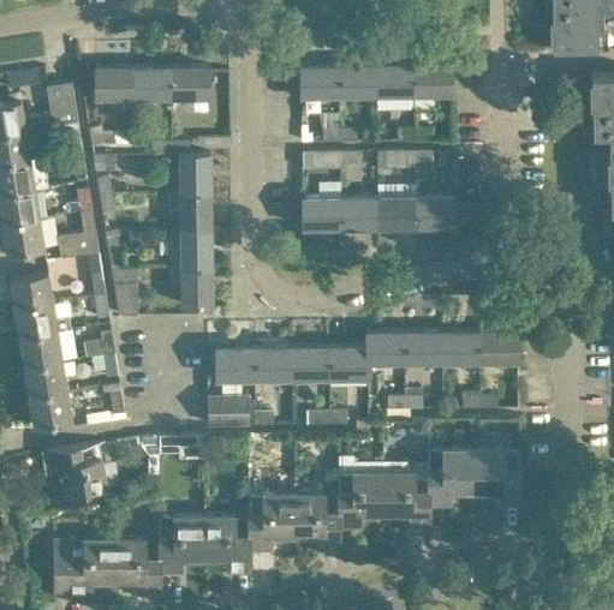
[(613,0),(553,0),(554,52),(609,51),(609,49),(604,49),(604,12),(613,11),(613,0)]
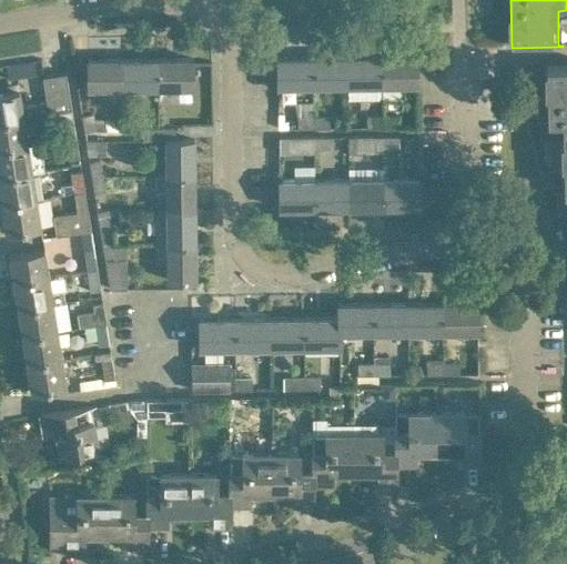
[(383,59),(348,60),(348,89),(383,88),(383,59)]
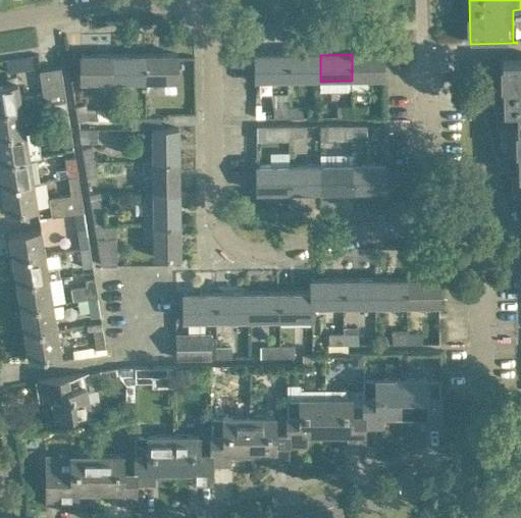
[(362,94),(369,88),(369,81),(384,81),(384,54),(352,54),(352,81),(352,94),(362,94)]
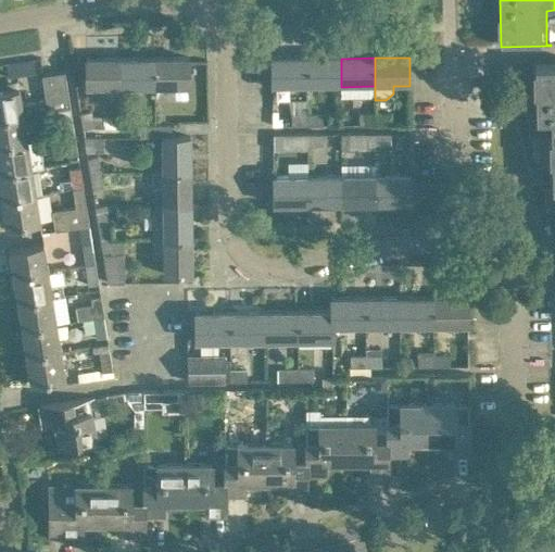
[(273,87),(307,87),(306,59),(273,59),(273,87)]
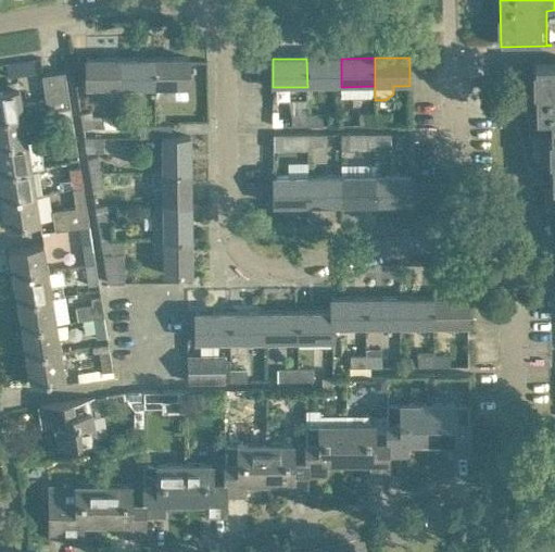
[(341,87),(341,59),(306,59),(307,87),(341,87)]
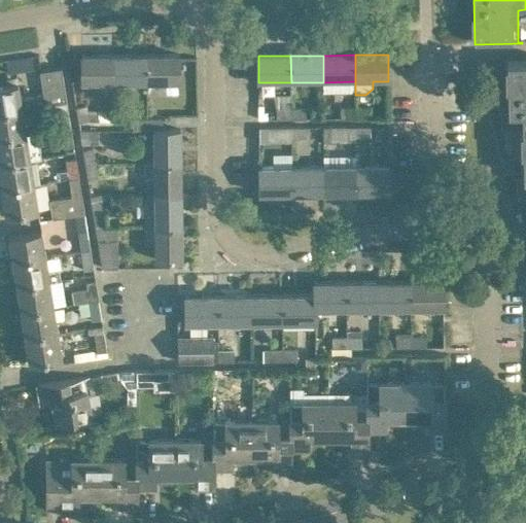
[(180,83),(180,57),(147,58),(147,84),(180,83)]
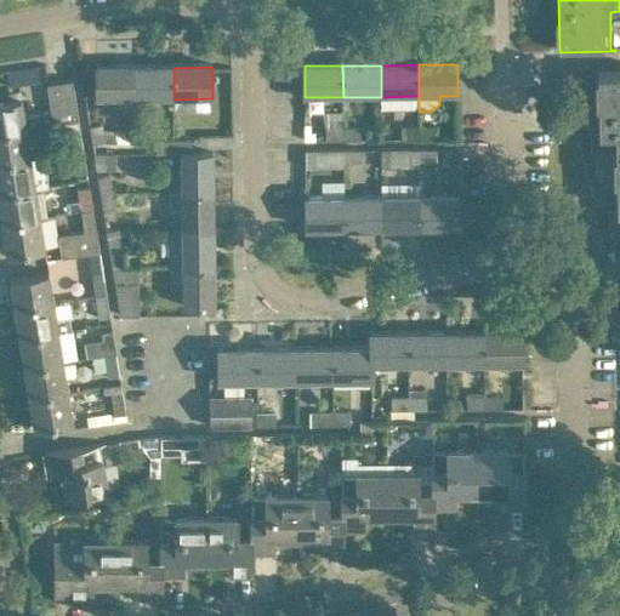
[(97,69),(97,100),(136,100),(136,68),(97,69)]
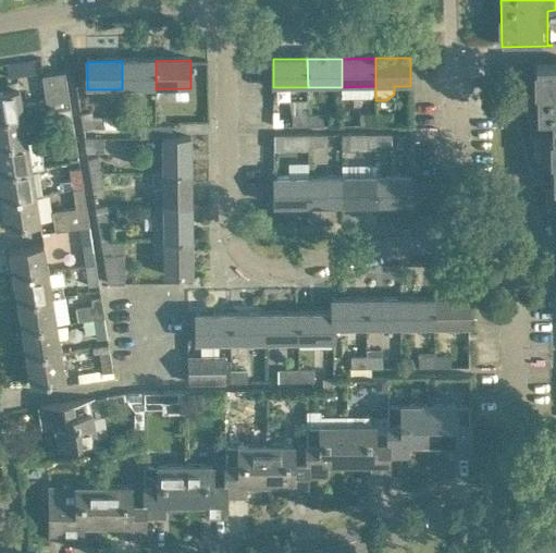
[(122,89),(156,89),(156,61),(122,61),(122,89)]
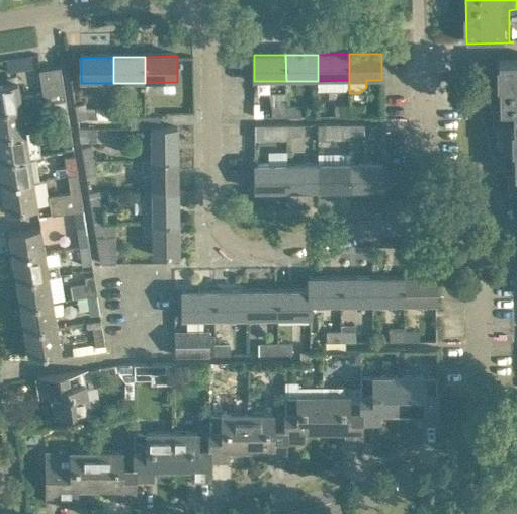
[(505,172),(515,172),(515,177),(508,177),(508,194),(516,193),(516,62),(499,63),(499,90),(490,91),(490,107),(500,106),(500,112),(493,112),(493,130),(514,130),(514,155),(505,156),(505,172)]
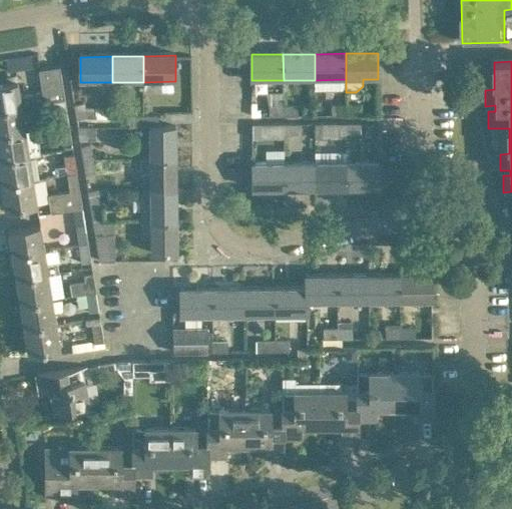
[(0,113),(22,110),(49,106),(64,104),(59,68),(38,72),(41,94),(20,98),(18,83),(0,86),(0,113)]
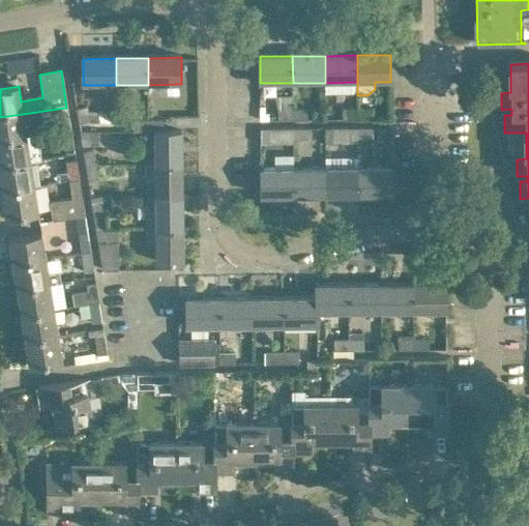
[(277,98),(277,121),(293,121),(293,111),(292,111),(292,98),(277,98)]
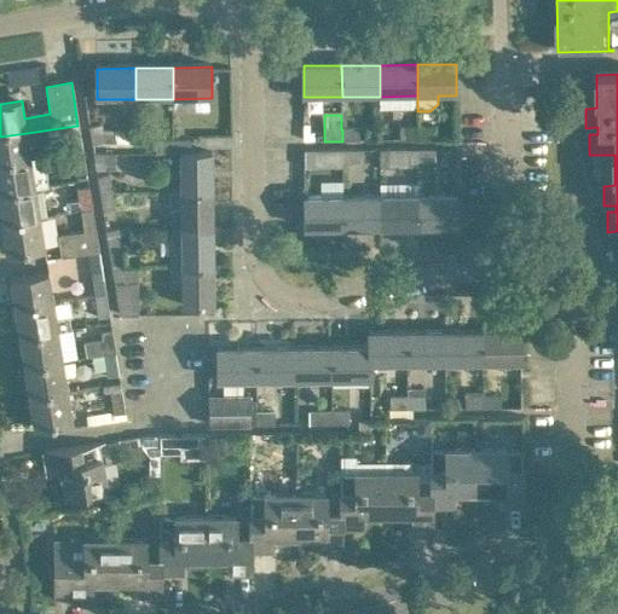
[(64,156),(71,155),(71,156),(84,155),(79,125),(78,126),(59,128),(64,156)]
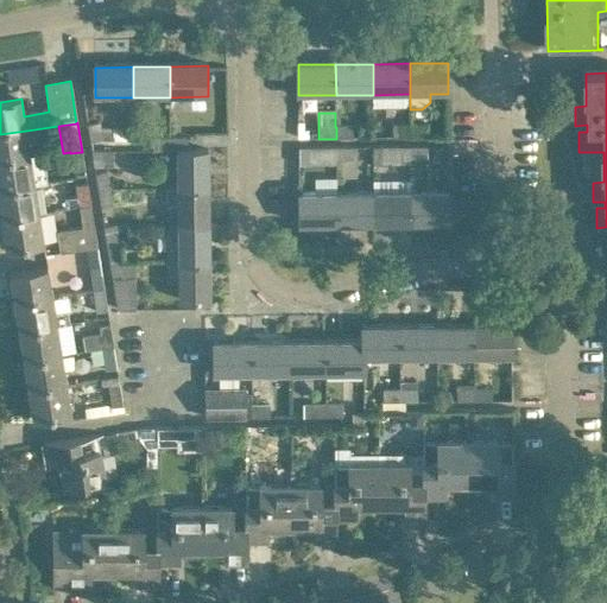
[(392,126),(392,138),(411,138),(411,126),(392,126)]
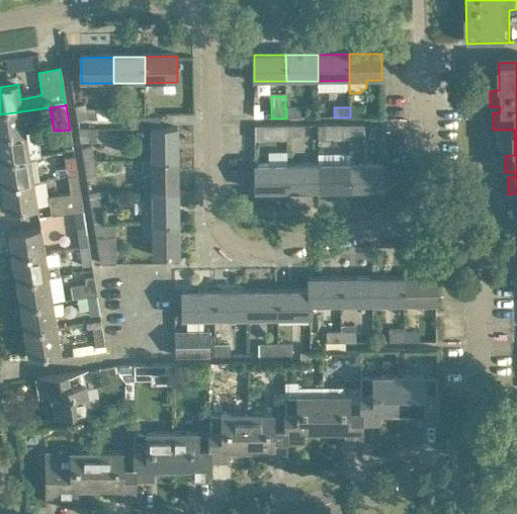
[(364,107),(350,107),(350,117),(364,117),(364,107)]
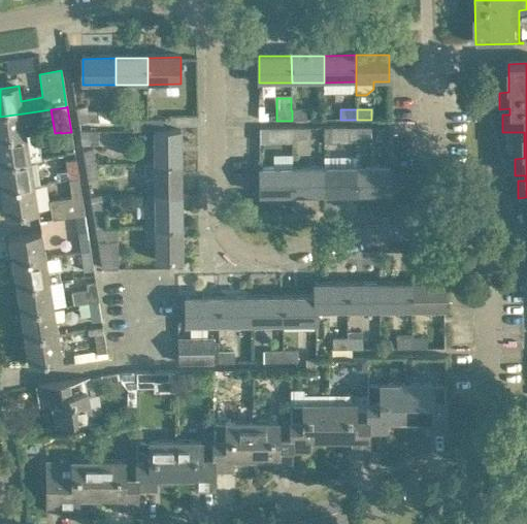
[(306,121),(306,110),(292,110),(292,121),(306,121)]
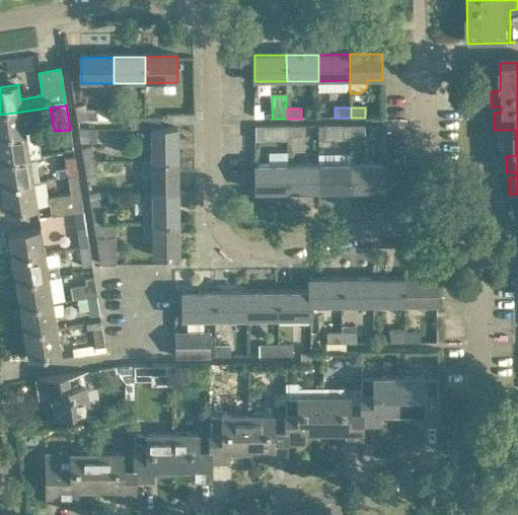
[(82,112),(82,109),(76,109),(77,122),(95,122),(95,112),(82,112)]
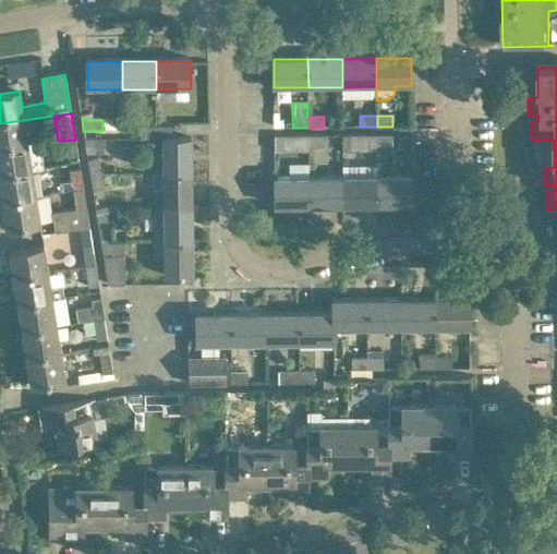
[(28,145),(24,120),(0,123),(0,151),(39,145),(39,143),(28,145)]
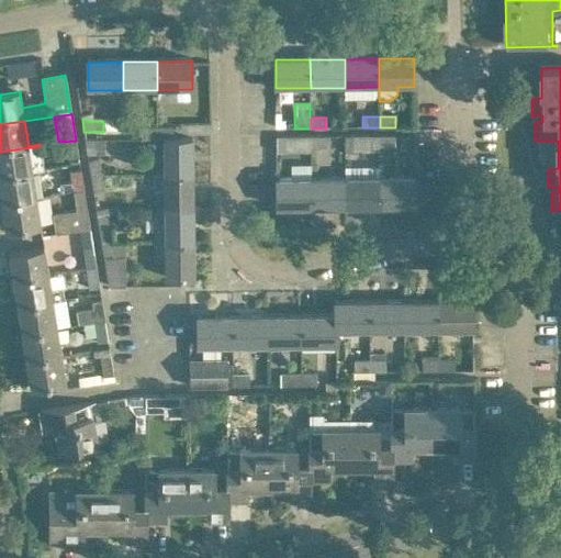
[(142,131),(142,142),(158,142),(158,130),(142,131)]
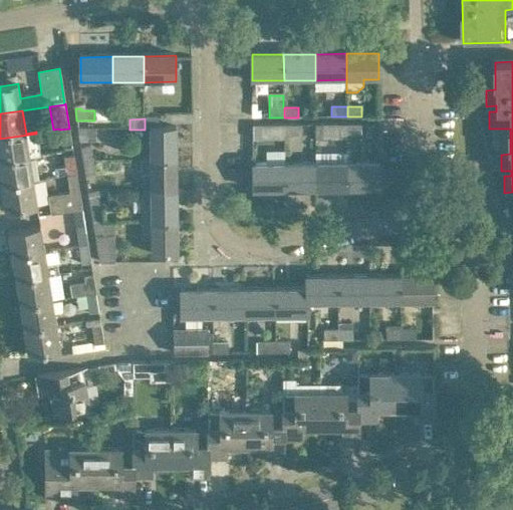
[(159,118),(145,118),(145,130),(151,130),(160,129),(159,118)]
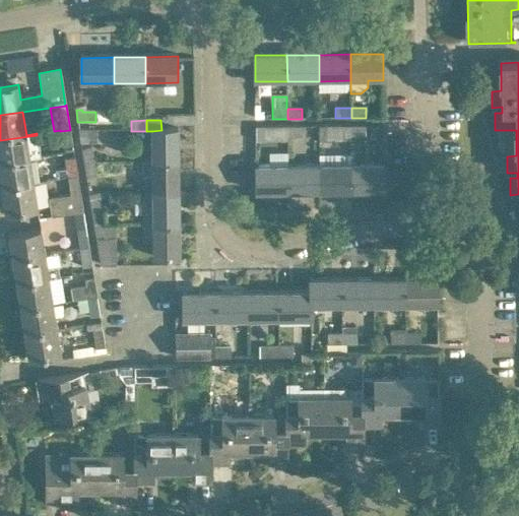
[(288,139),(288,128),(256,128),(256,143),(288,142),(288,139)]
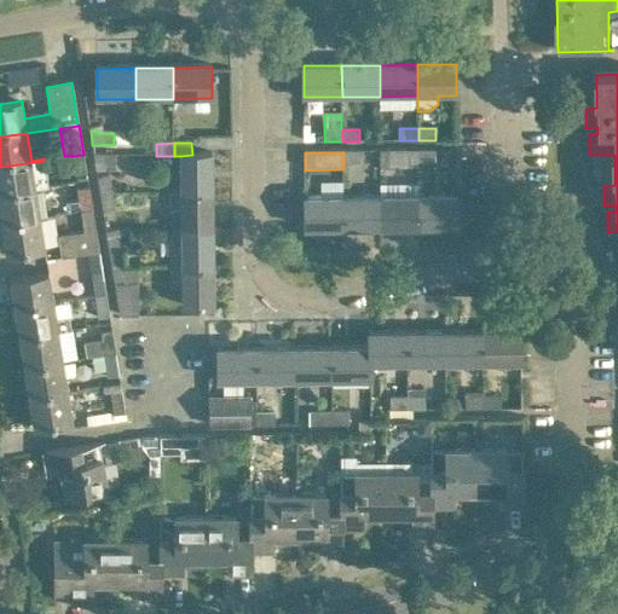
[(359,164),(359,152),(344,152),(344,166),(359,164)]
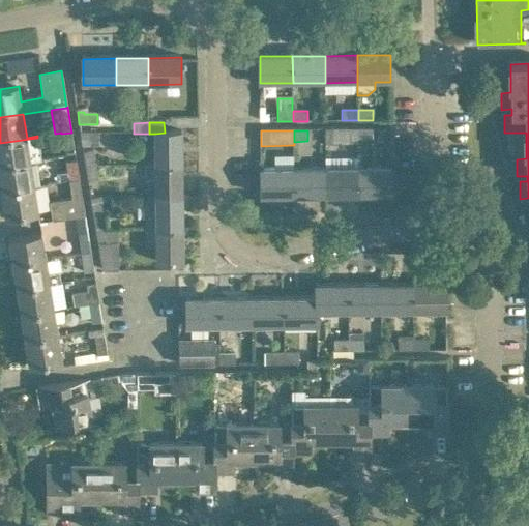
[(325,145),(358,145),(358,142),(357,142),(357,130),(325,132),(325,145)]
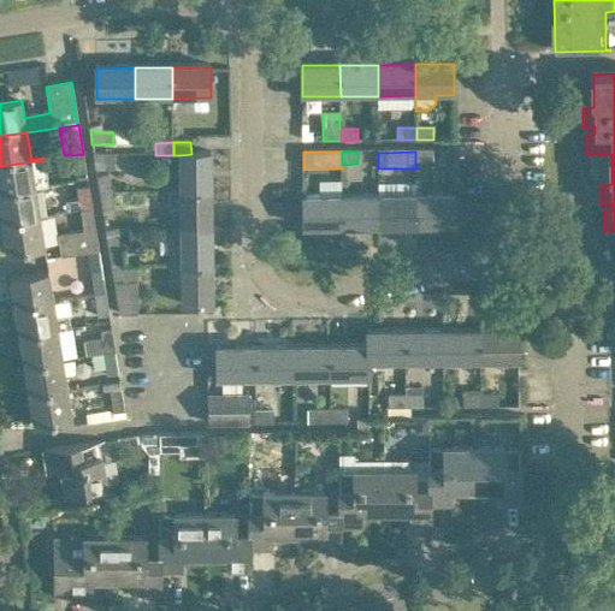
[(415,165),(417,165),(433,165),(432,152),(415,152),(415,165)]
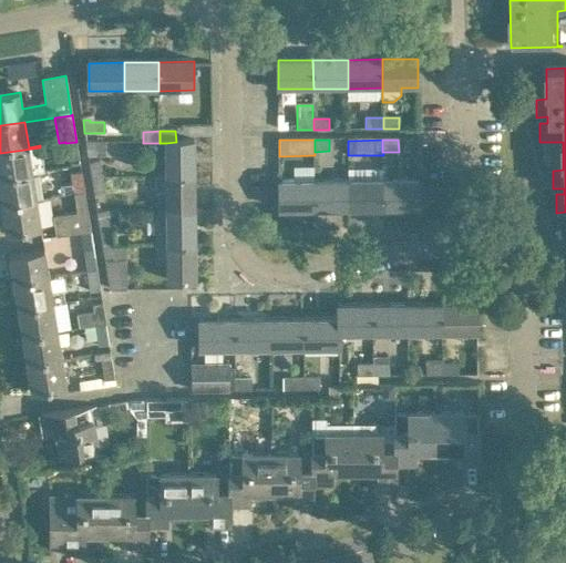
[(80,161),(76,142),(65,143),(69,163),(80,161)]
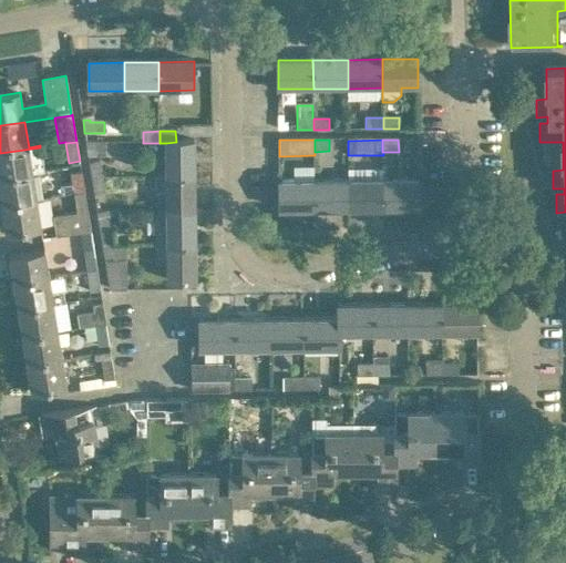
[(166,177),(195,177),(195,142),(176,142),(166,143),(166,164),(166,177)]
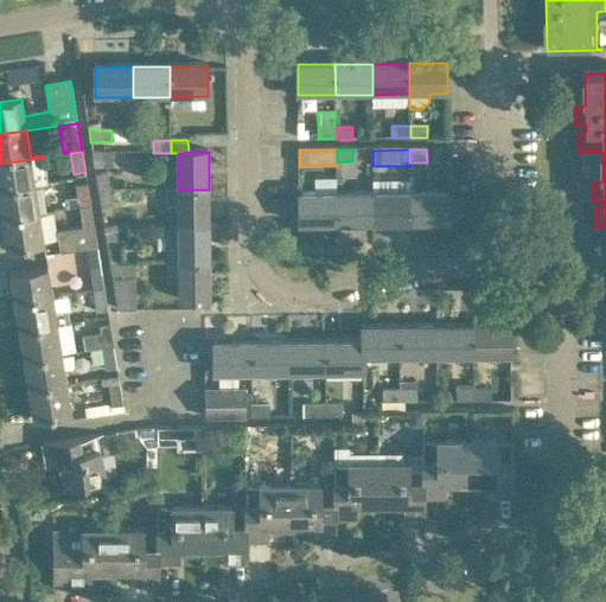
[(36,187),(48,185),(43,158),(0,164),(0,193),(36,189),(36,187)]
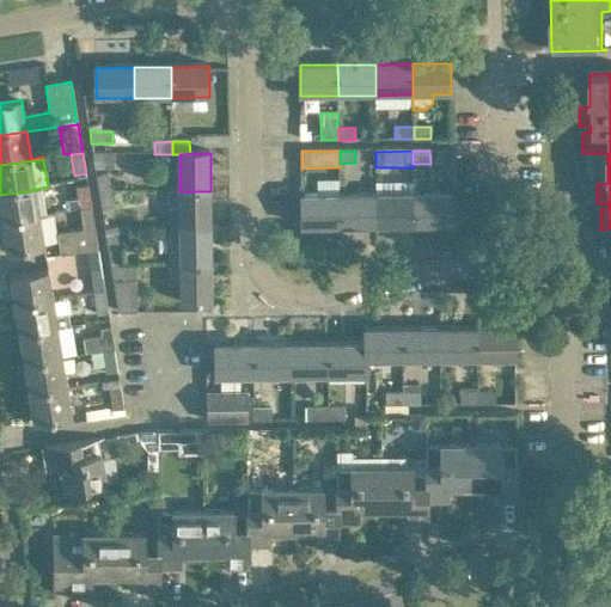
[(109,175),(96,177),(98,194),(112,192),(109,175)]
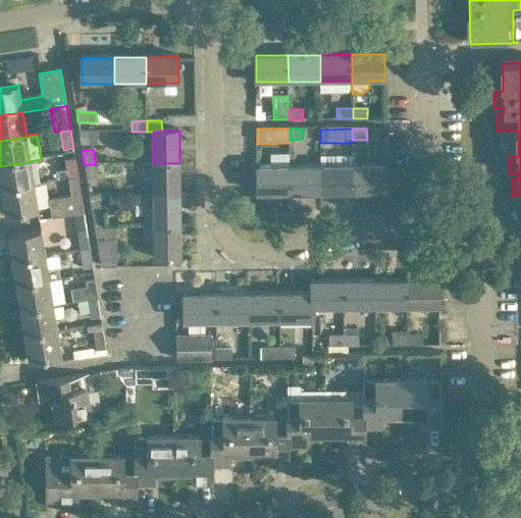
[(73,159),(65,161),(68,182),(77,180),(73,159)]
